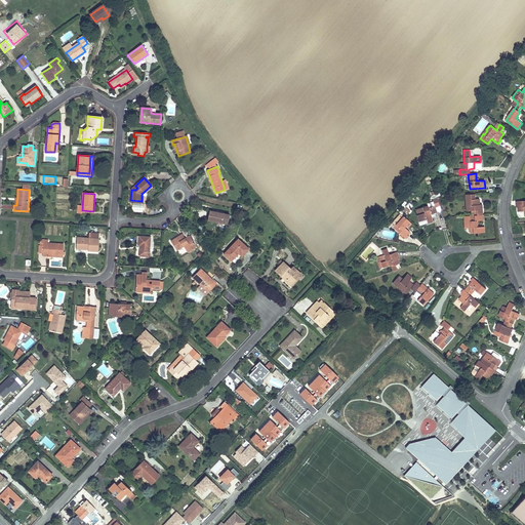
[(466,210),(472,210),(477,210),(477,215),(474,215),(475,220),(470,220),(470,216),(463,216),(465,228),(470,228),(473,228),(473,233),(484,232),(484,227),(476,227),(476,220),(483,220),(482,204),(479,205),(477,205),(477,203),(479,203),(479,199),(471,199),(470,194),(465,195),(466,210)]
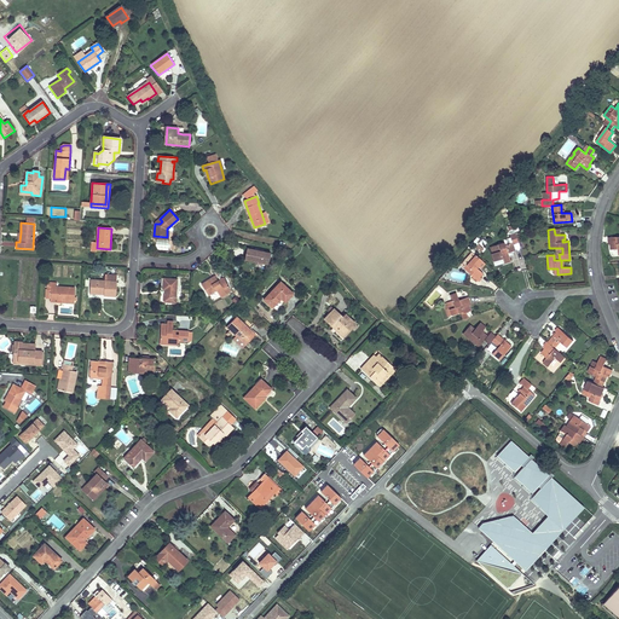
[(519,243),(515,233),(509,236),(513,243),(505,246),(504,242),(491,247),(493,253),(501,250),(503,258),(504,262),(510,260),(508,253),(515,250),(514,246),(519,243)]
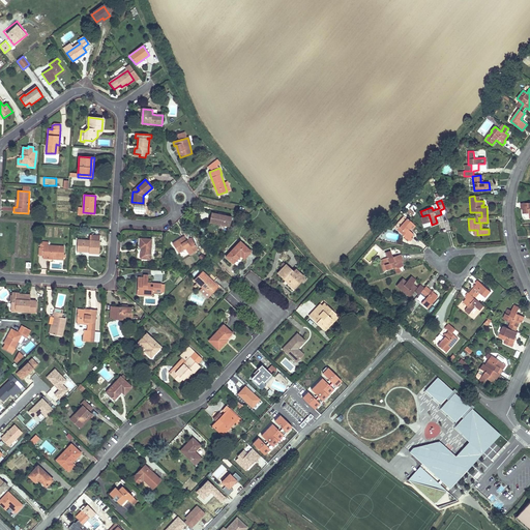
[(529,202),(521,203),(521,207),(522,207),(523,213),(529,213),(529,217),(529,202)]
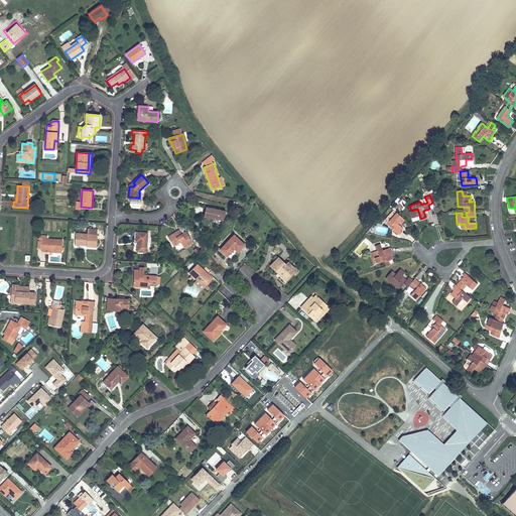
[(223,221),(225,212),(206,208),(204,217),(223,221)]
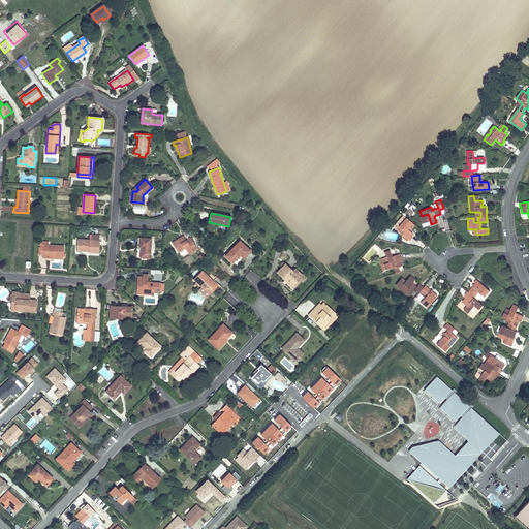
[(430,220),(428,214),(422,216),(421,216),(423,223),(430,220)]
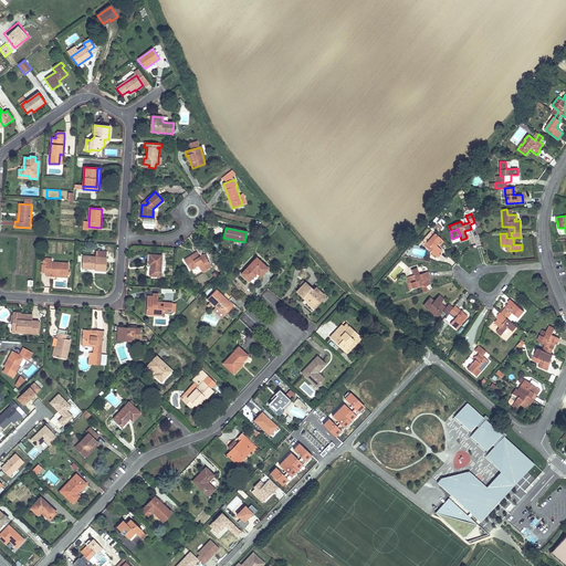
[(441,239),(435,233),(423,245),(436,257),(441,250),(437,245),(436,244),(438,243),(441,239)]
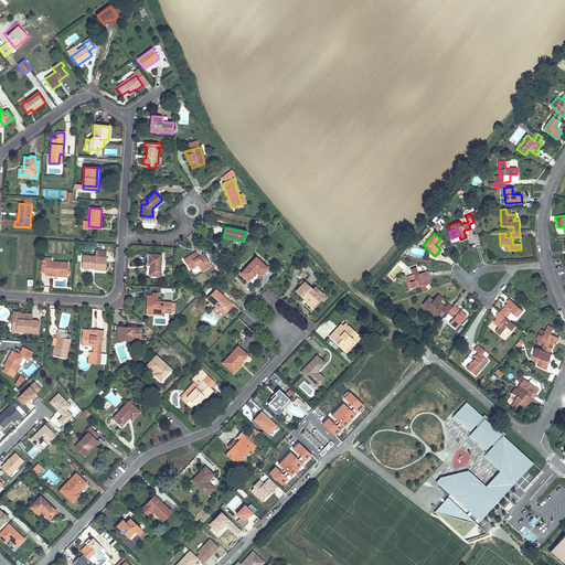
[(149,276),(160,277),(161,255),(149,254),(148,265),(150,265),(152,265),(152,268),(150,267),(149,276)]
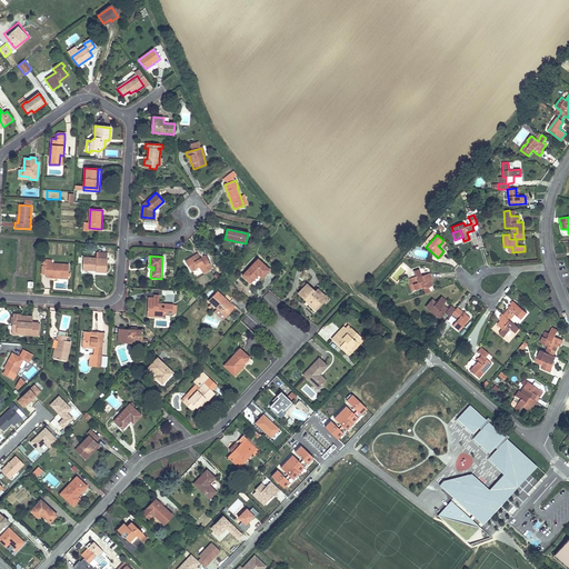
[(185,262),(191,271),(199,267),(202,272),(211,267),(205,256),(200,258),(198,260),(196,256),(185,262)]
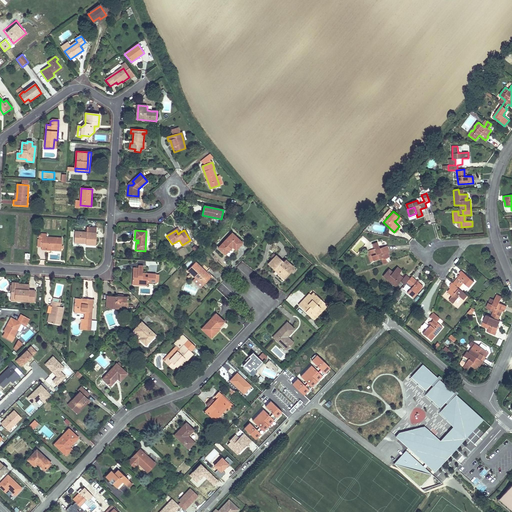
[(85,244),(96,245),(97,233),(96,233),(86,232),(75,231),(74,241),(86,242),(85,244)]
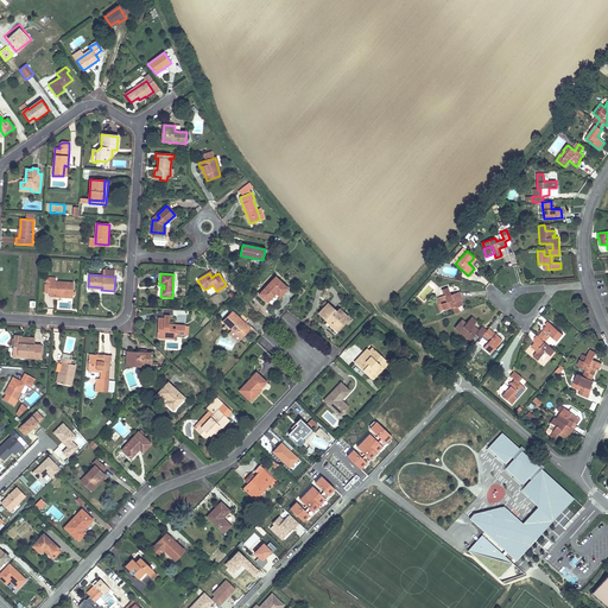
[(50,285),(49,297),(54,297),(55,295),(59,295),(73,296),(75,296),(75,292),(73,292),(74,283),(55,282),(55,278),(48,278),(48,282),(50,282),(50,285)]
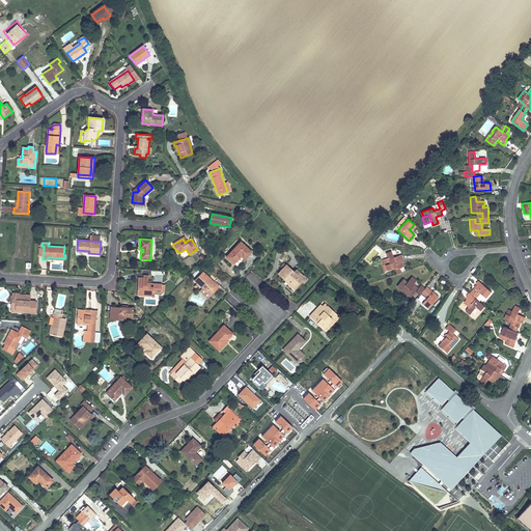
[(241,243),(226,257),(233,263),(241,256),(244,259),(251,252),(241,243)]
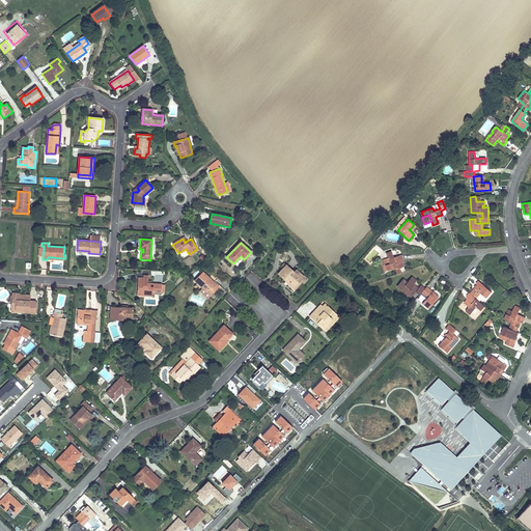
[(388,259),(390,263),(386,266),(387,271),(395,268),(397,274),(401,273),(399,268),(403,267),(401,260),(402,259),(401,255),(394,257),(391,251),(386,253),(388,259)]
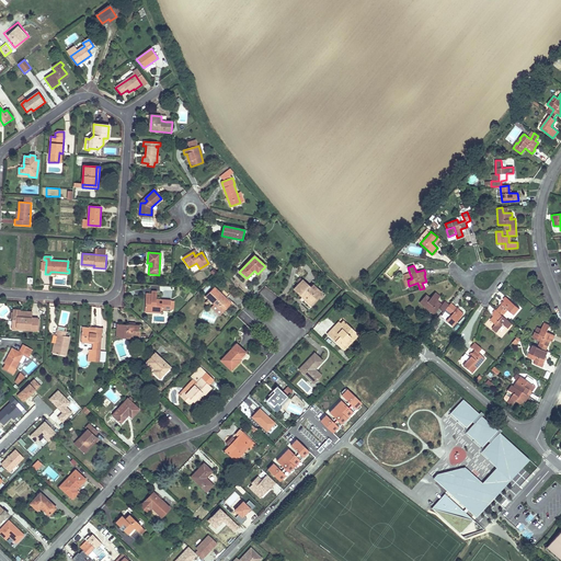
[(412,278),(410,274),(402,276),(407,287),(409,286),(408,281),(412,278)]
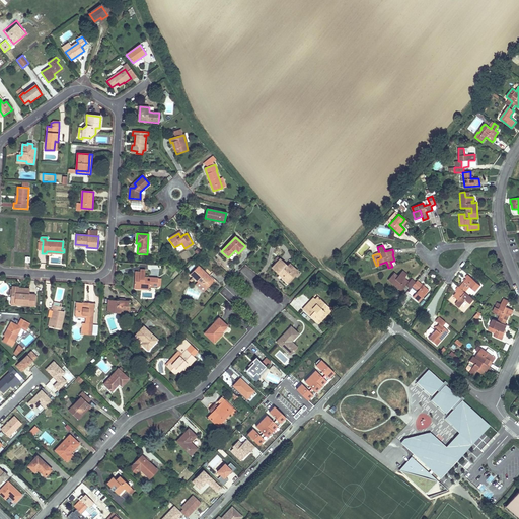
[(272,268),(280,276),(281,274),(283,276),(283,277),(288,282),(298,272),(289,264),(287,267),(280,260),(272,268)]
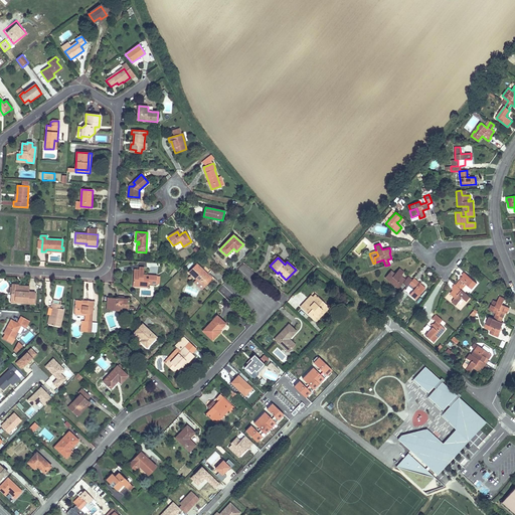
[(204,287),(211,279),(197,264),(189,273),(197,280),(204,287)]
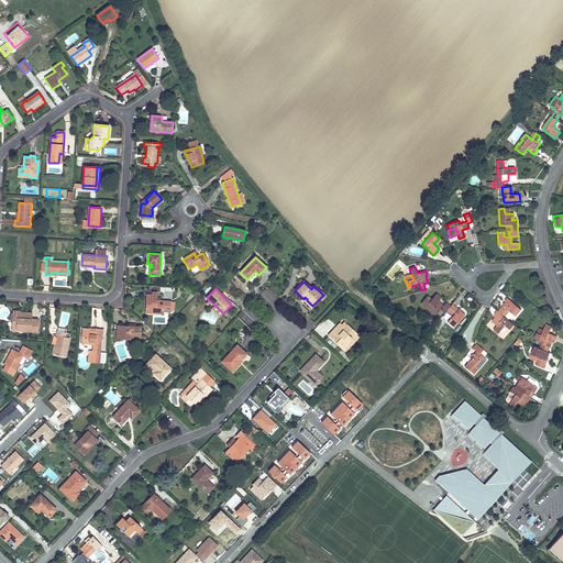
[(145,313),(156,313),(156,310),(163,310),(172,311),(172,302),(163,301),(163,306),(156,305),(157,301),(157,293),(152,293),(152,298),(146,297),(145,313)]
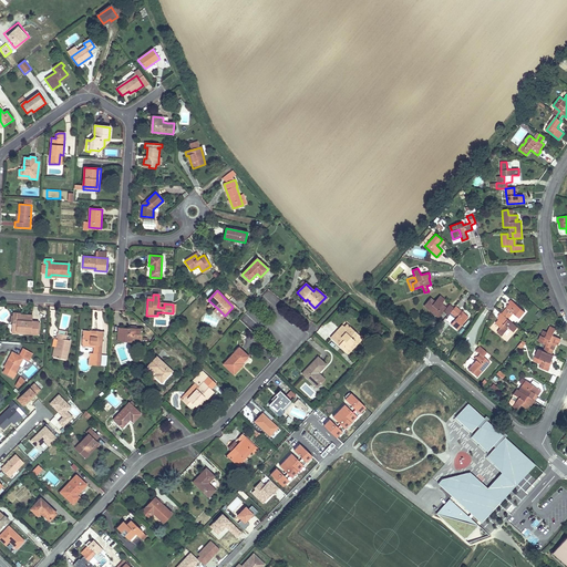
[(455,306),(453,308),(449,305),(446,307),(442,302),(445,299),(440,296),(435,301),(431,298),(424,306),(439,317),(443,311),(447,315),(450,312),(456,318),(451,323),(457,329),(468,317),(455,306)]
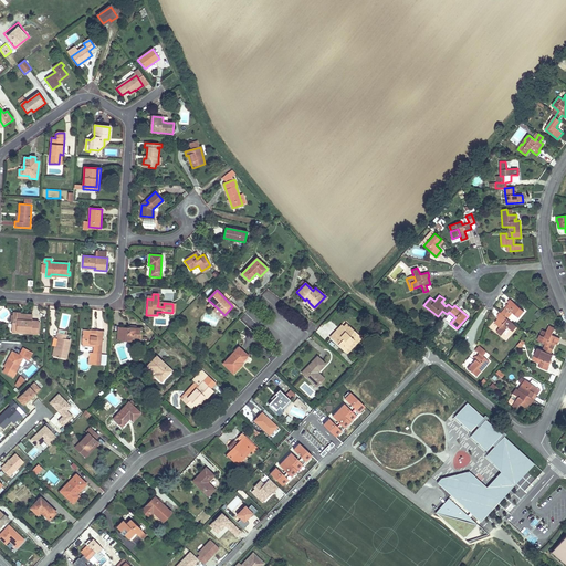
[(306,299),(305,301),(313,308),(314,307),(308,302),(308,301),(306,299)]
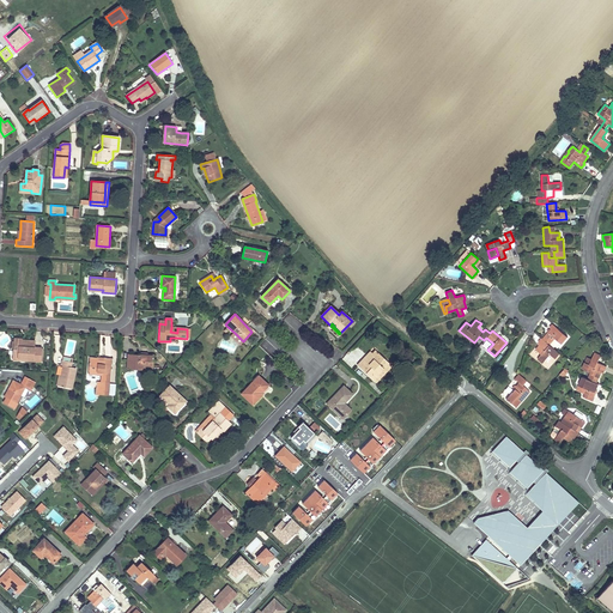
[(568,337),(554,325),(539,343),(541,344),(536,349),(541,353),(538,359),(542,363),(551,354),(556,358),(559,353),(550,345),(556,338),(562,344),(568,337)]
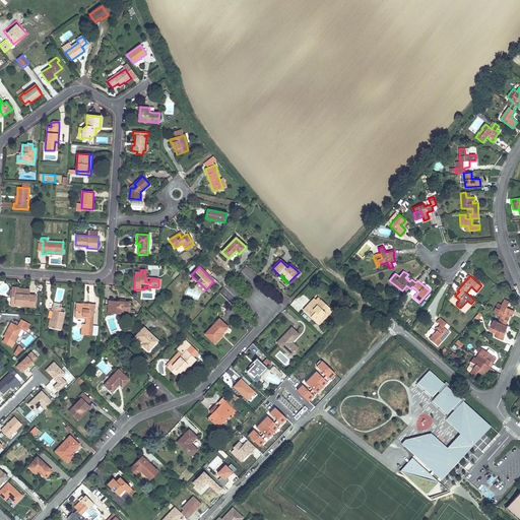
[(199,282),(196,285),(203,293),(206,289),(199,282)]
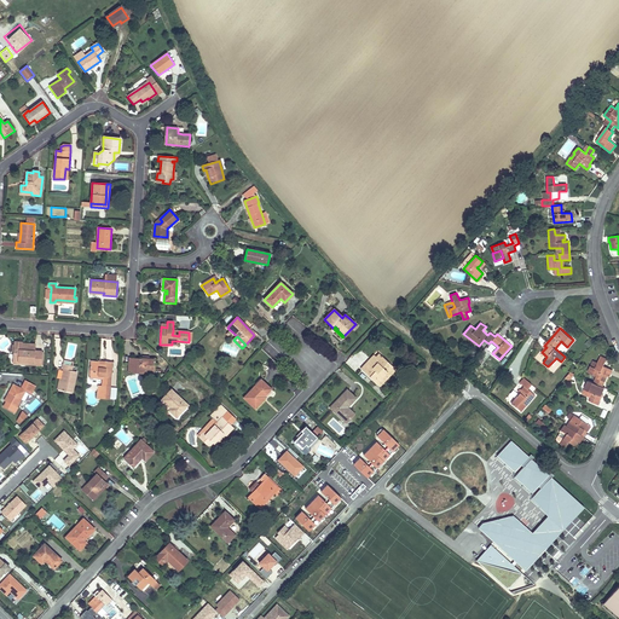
[(35,345),(29,343),(29,346),(22,346),(22,343),(22,342),(15,342),(13,353),(18,353),(18,362),(34,363),(34,365),(41,365),(42,352),(35,351),(35,345)]
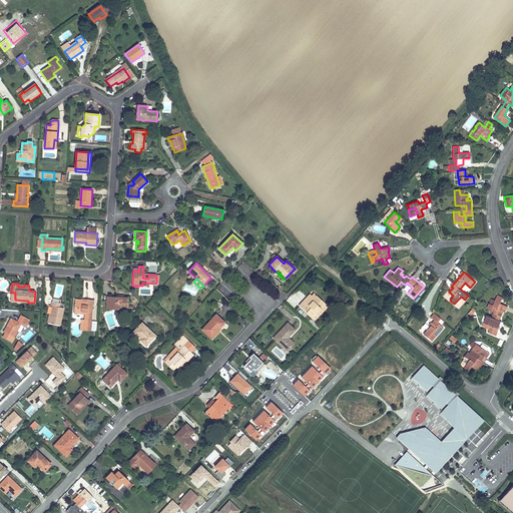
[(15,293),(11,293),(11,302),(28,303),(28,301),(15,300),(15,293)]
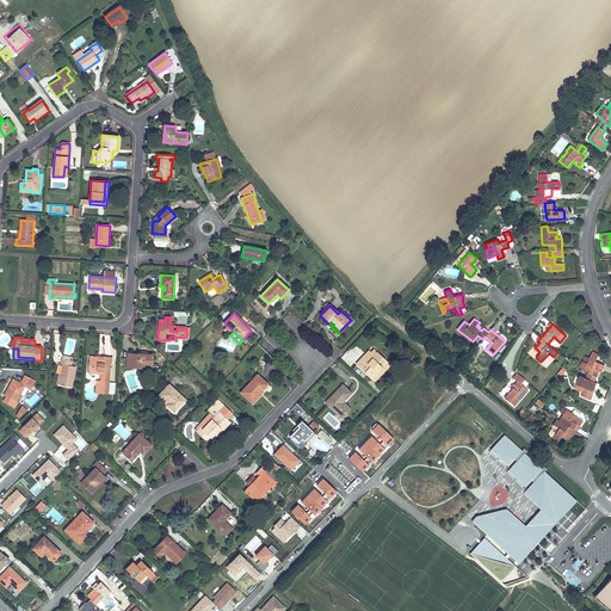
[(374,350),(371,352),(368,356),(369,358),(365,362),(362,358),(356,364),(375,382),(380,376),(377,374),(388,362),(374,350)]
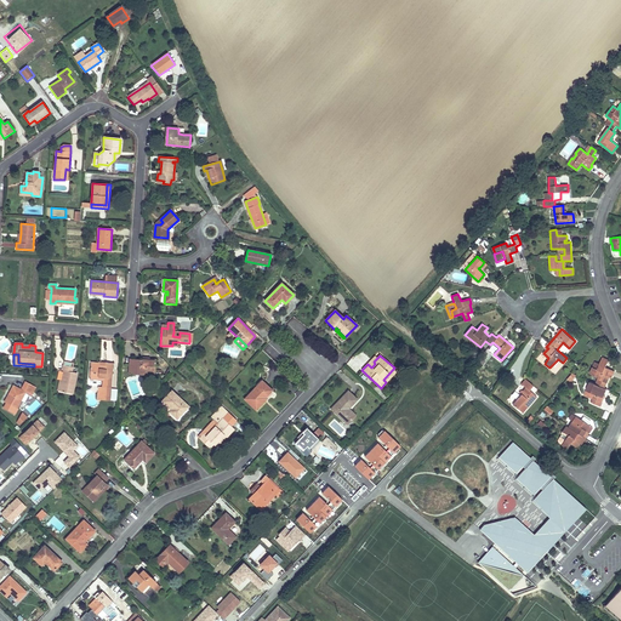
[(596,385),(599,386),(600,387),(603,381),(607,383),(610,375),(613,376),(615,371),(605,368),(609,360),(603,357),(599,364),(594,362),(590,374),(598,377),(596,385)]
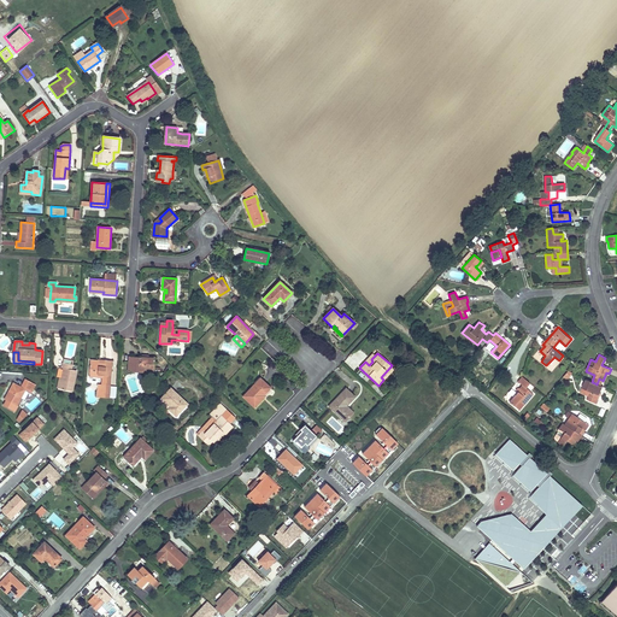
[(141,358),(129,357),(129,363),(133,364),(133,370),(141,370),(146,370),(154,371),(156,358),(141,358)]
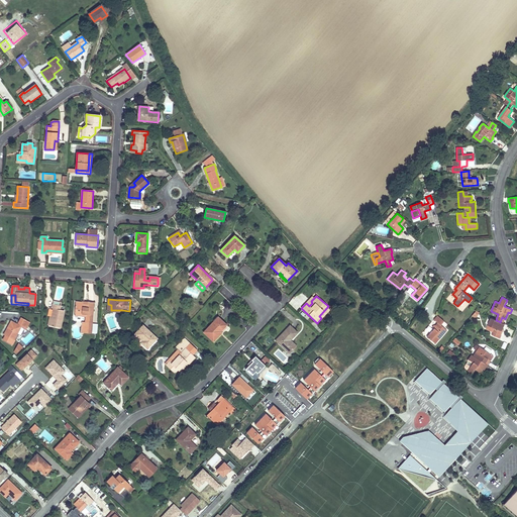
[(76,302),(75,312),(86,314),(86,316),(85,322),(92,323),(94,302),(87,302),(87,305),(82,304),(82,303),(76,302)]
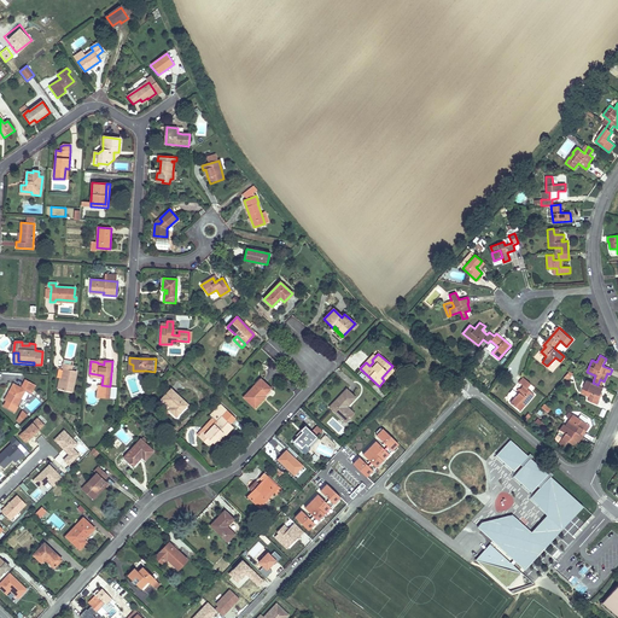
[(73,366),(63,363),(62,368),(64,368),(62,379),(59,389),(73,392),(76,372),(71,371),(73,366)]
